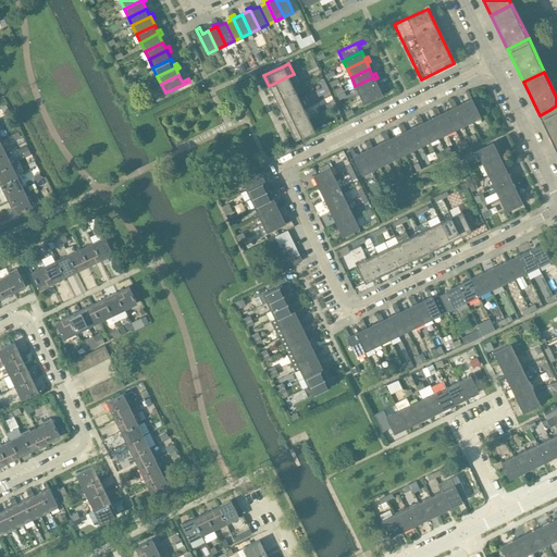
[(294,87),(288,76),(269,86),(274,97),(294,87)]
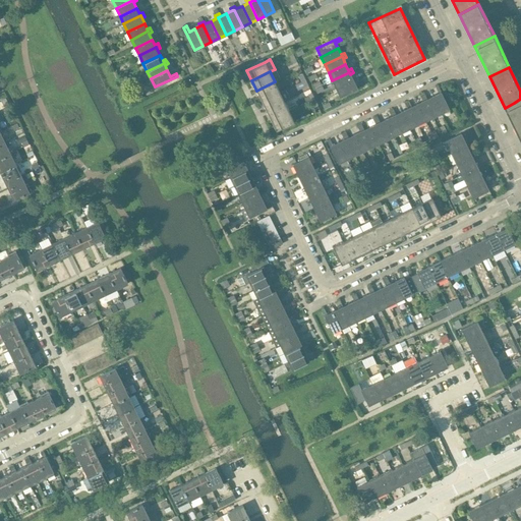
[(349,72),(332,80),(336,88),(353,79),(350,74),(349,72)]
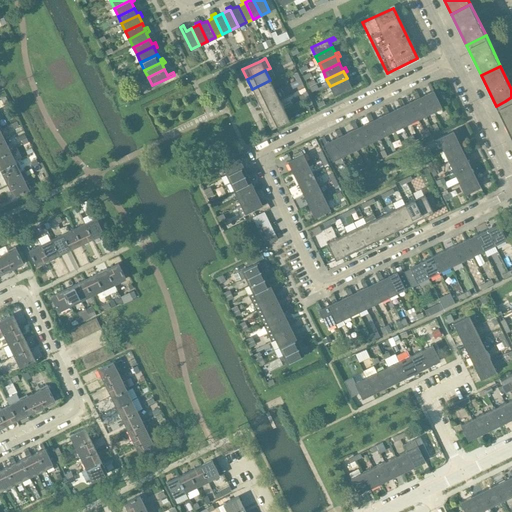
[(165,84),(176,79),(174,75),(163,81),(165,84)]
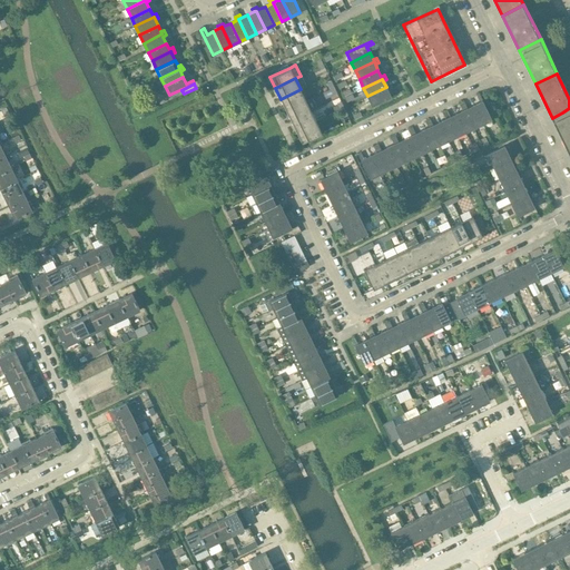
[(386,87),(367,96),(372,106),(396,94),(395,90),(390,94),(386,87)]
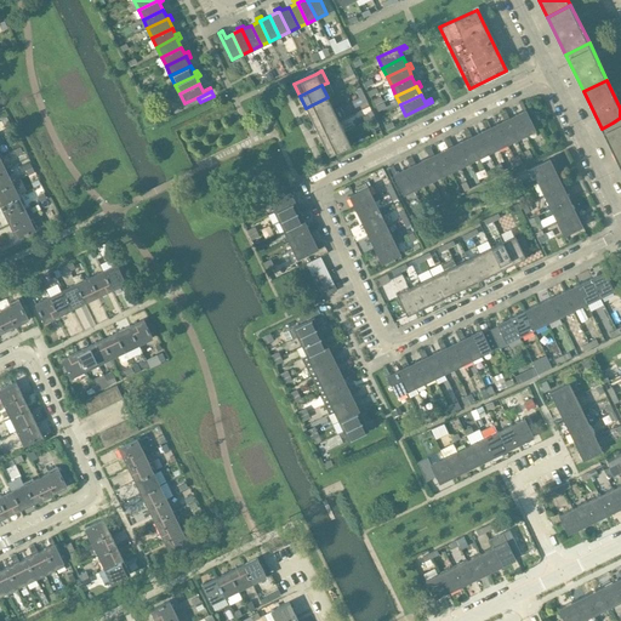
[(334,109),(328,97),(306,108),(312,120),(334,109)]
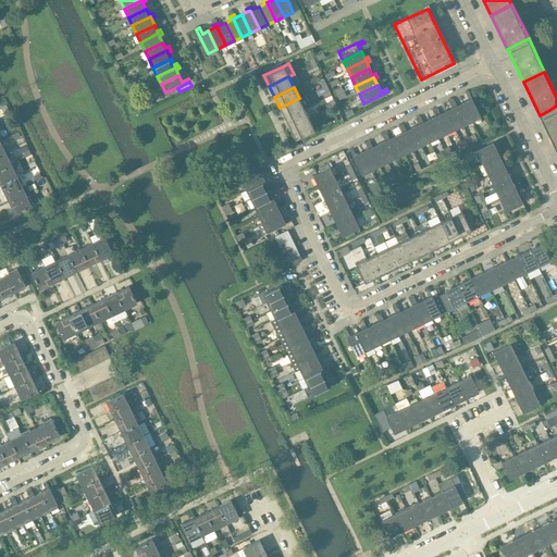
[(480,116),(469,93),(466,94),(469,100),(462,102),(471,121),(480,116)]
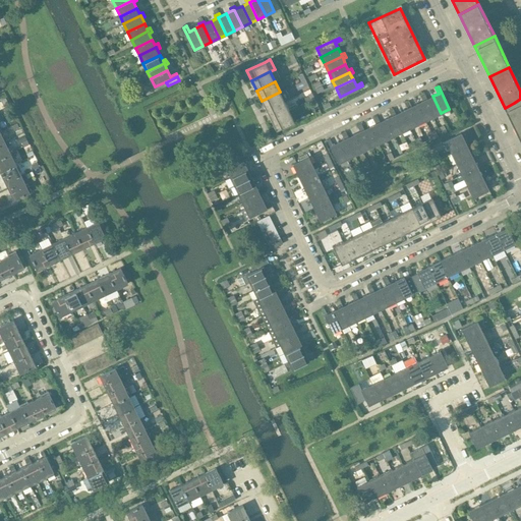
[(284,102),(280,92),(262,101),(266,111),(284,102)]
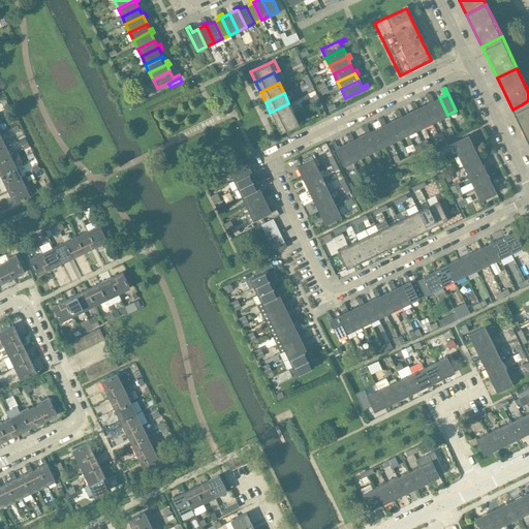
[(319,101),(316,94),(313,96),(313,97),(309,99),(311,104),(315,102),(316,102),(319,101)]
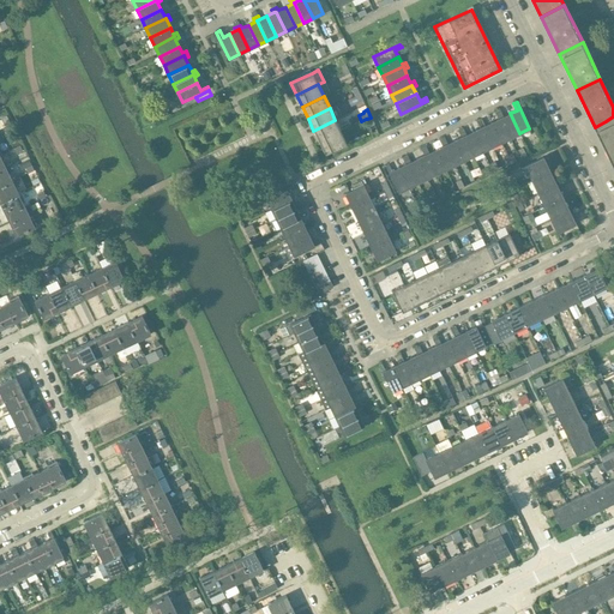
[(511,138),(500,118),(503,116),(501,113),(497,115),(498,119),(492,122),(501,142),(511,138)]
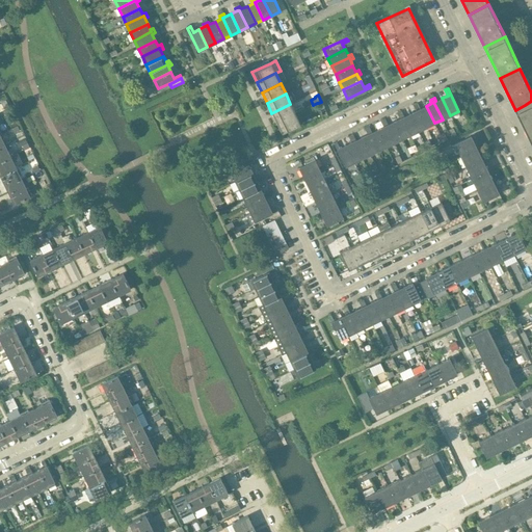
[(442,98),(435,101),(433,102),(443,120),(450,115),(442,98)]
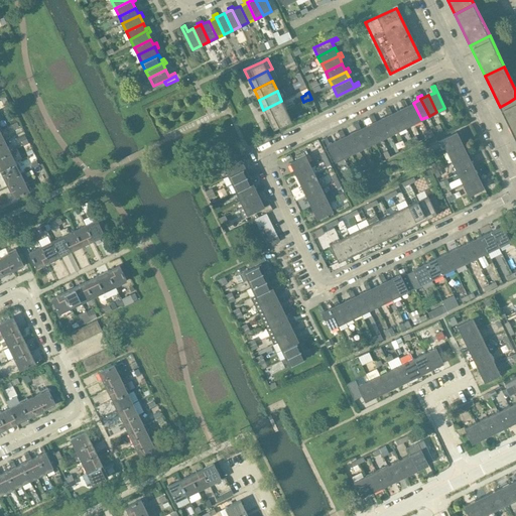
[(515,98),(509,102),(500,107),(515,137),(515,136),(515,98)]
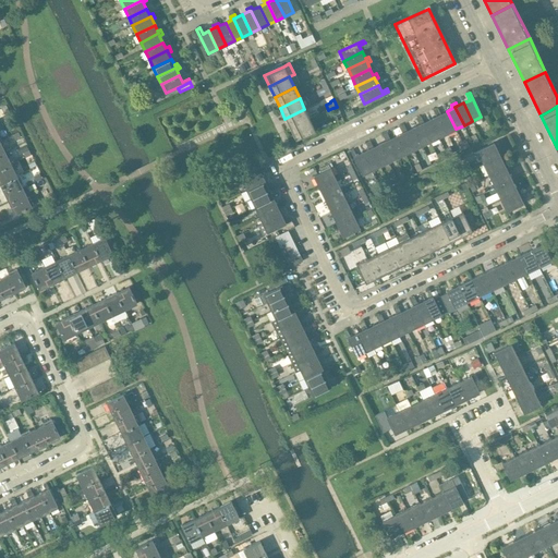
[(310,120),(304,109),(284,119),(290,129),(310,120)]
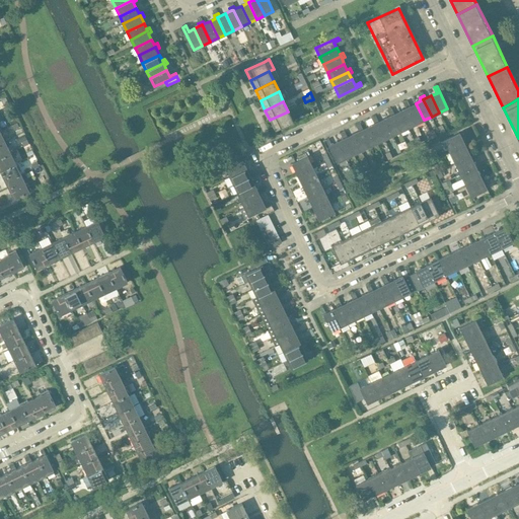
[(424,120),(416,103),(410,106),(408,103),(403,105),(405,108),(408,107),(416,124),(424,120)]
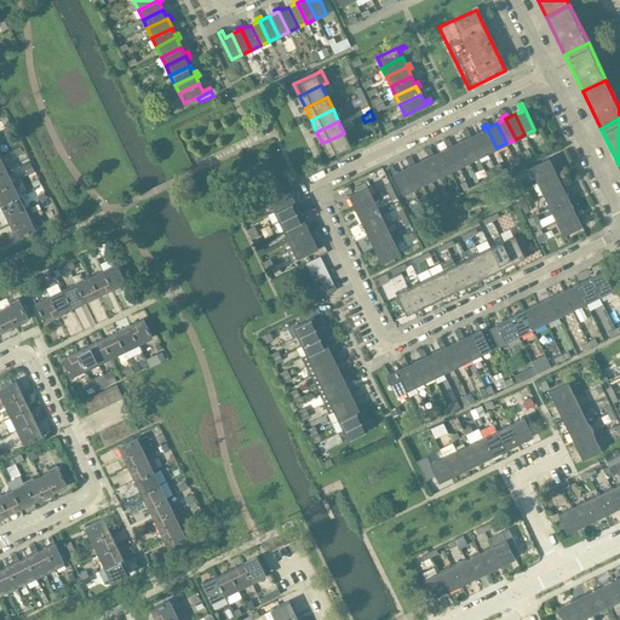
[(484,130),(477,132),(487,153),(497,148),(487,128),(484,130)]
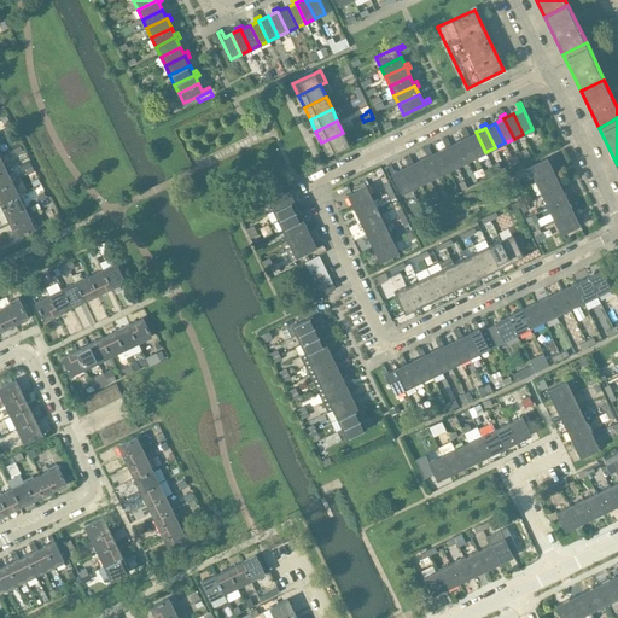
[(467,132),(462,134),(464,138),(458,141),(467,161),(477,157),(467,136),(468,135),(467,132)]
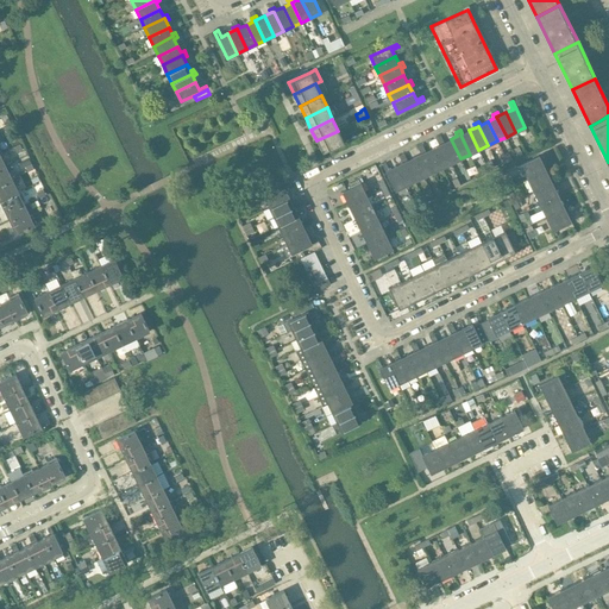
[(478,150),(469,130),(462,133),(460,135),(470,155),(478,150)]
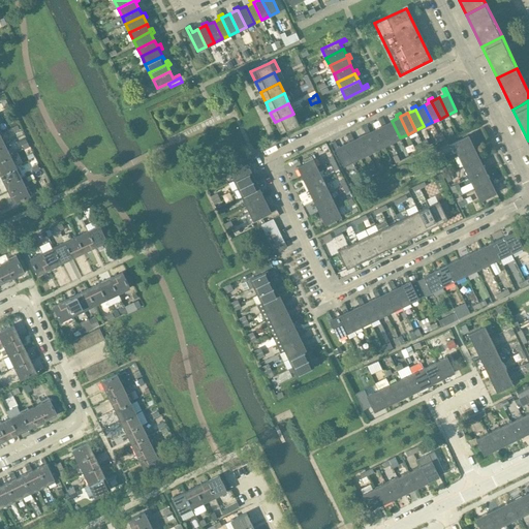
[(299,123),(293,114),(275,122),(280,132),(299,123)]
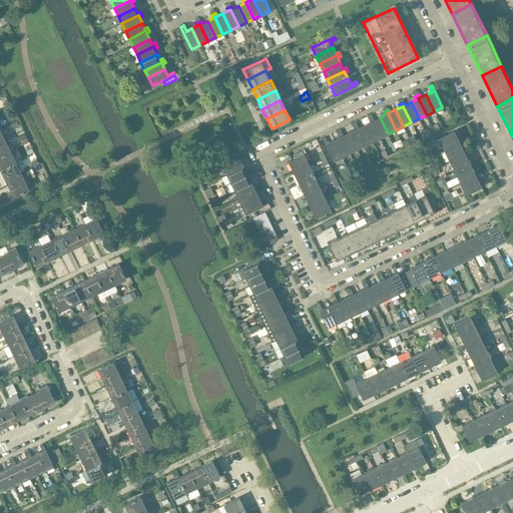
[(380,117),(374,120),(373,117),(368,119),(370,122),(372,121),(380,137),(388,133),(380,117)]
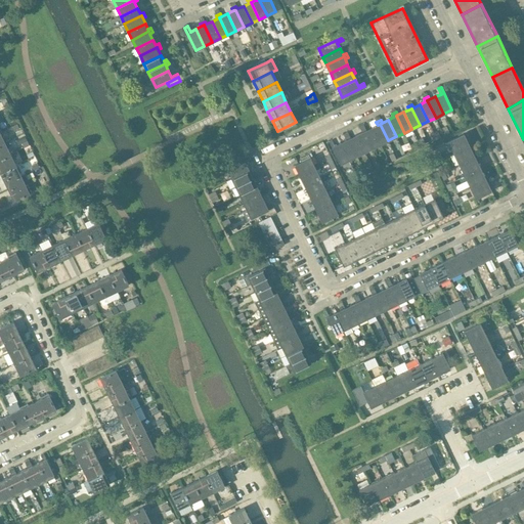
[(380,124),(378,125),(373,127),(381,144),(388,140),(380,124)]
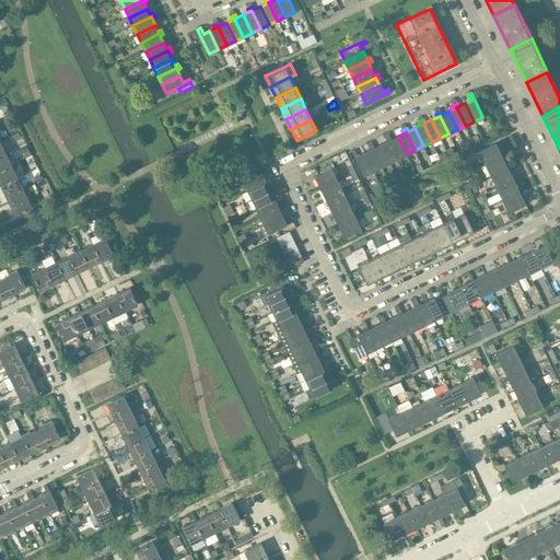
[(398,159),(389,140),(392,139),(389,136),(385,139),(386,141),(381,144),(389,162),(398,159)]
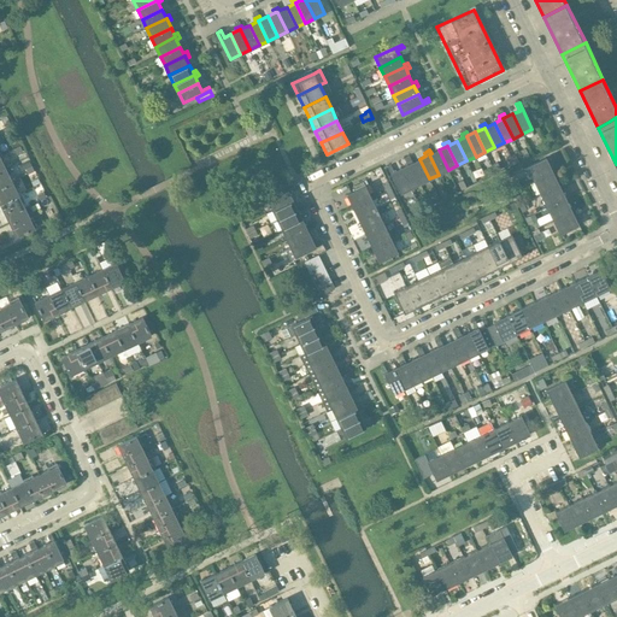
[(448,170),(439,150),(432,153),(429,154),(439,175),(448,170)]
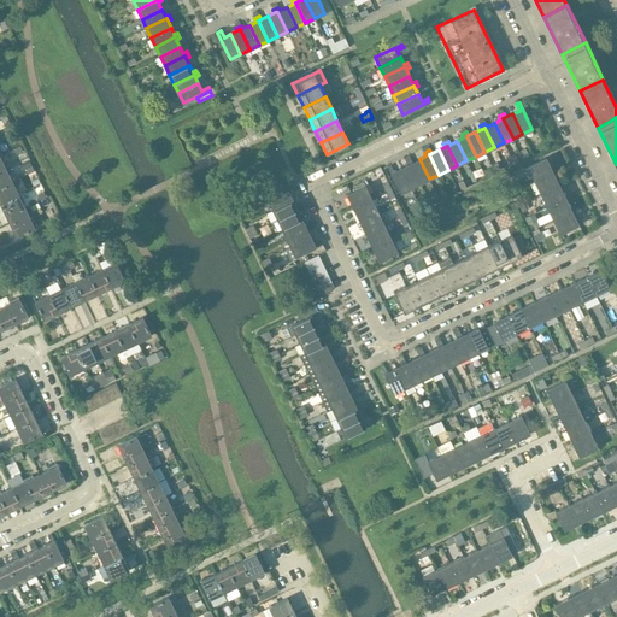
[(546,158),(527,168),(534,181),(552,171),(546,158)]
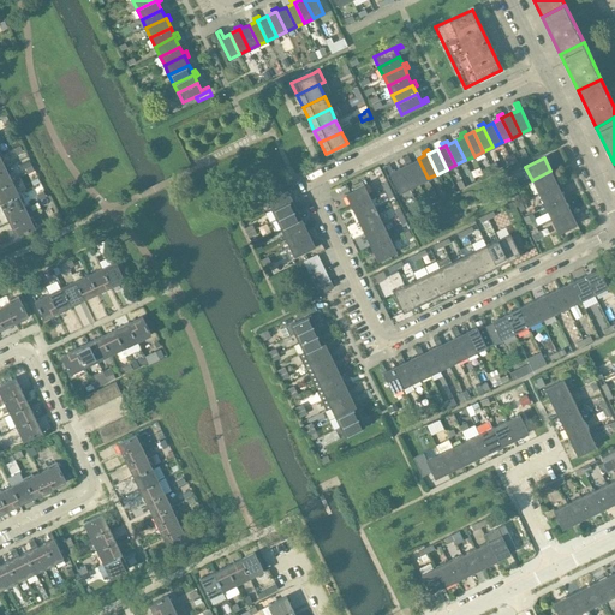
[(428,178),(418,159),(411,162),(410,159),(405,161),(406,165),(408,163),(418,183),(428,178)]
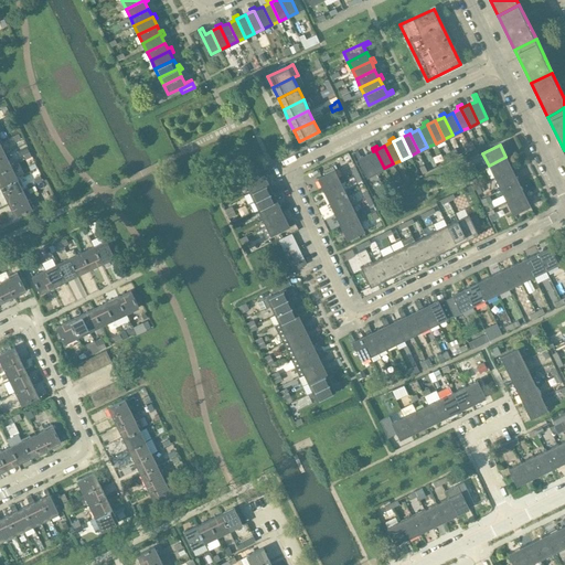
[(375,150),(373,151),(368,155),(376,172),(384,168),(375,150)]
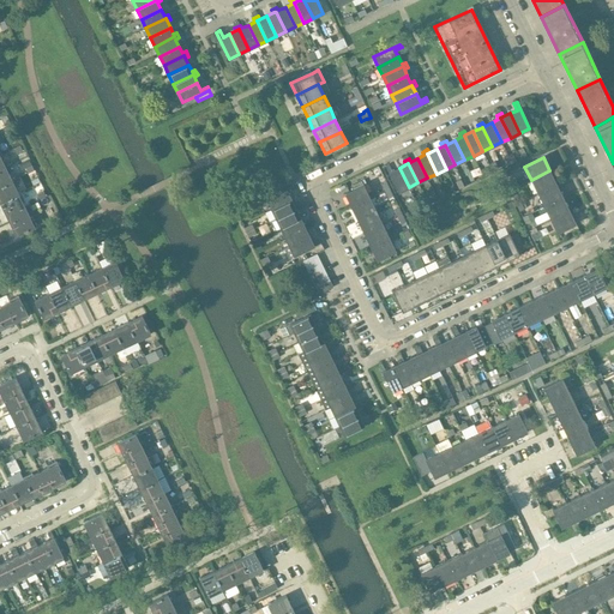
[(409,187),(399,168),(392,170),(389,164),(385,166),(398,192),(409,187)]
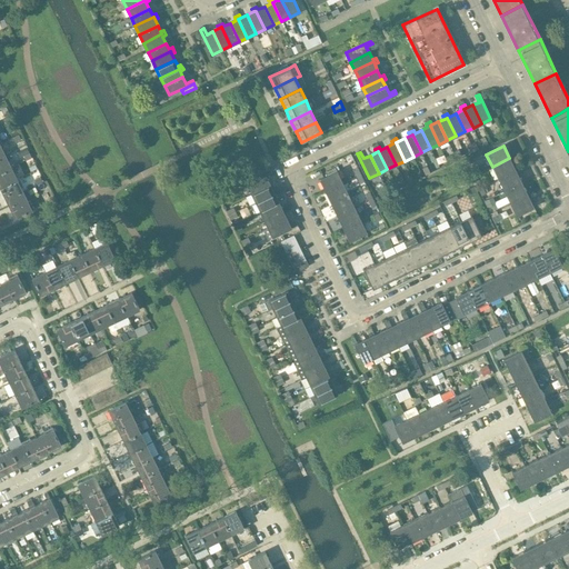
[(5,155),(0,157),(0,172),(11,167),(5,155)]
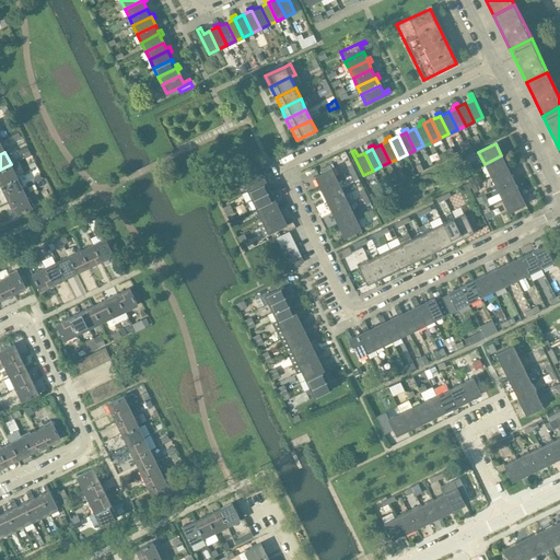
[(501,155),(485,164),(490,176),(508,167),(501,155)]
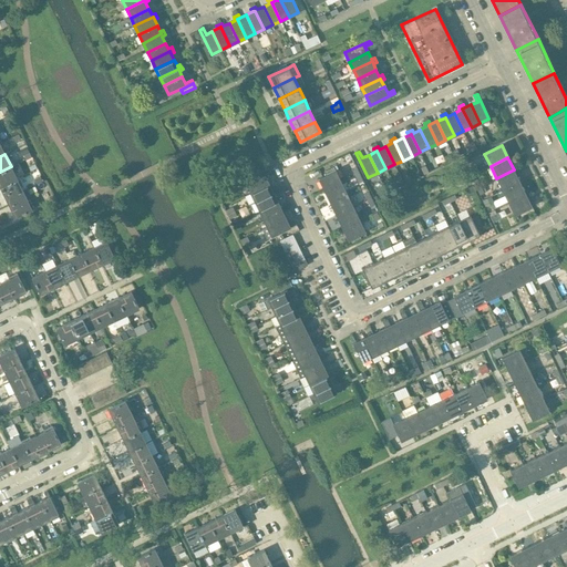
[(13,165),(17,173),(22,171),(19,163),(13,165)]
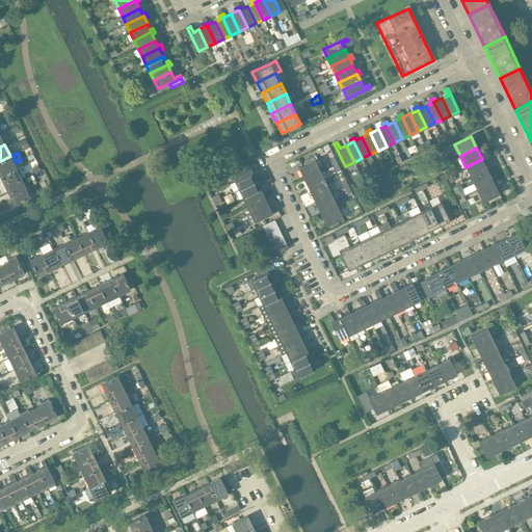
[(10,156),(0,161),(0,175),(16,167),(10,156)]
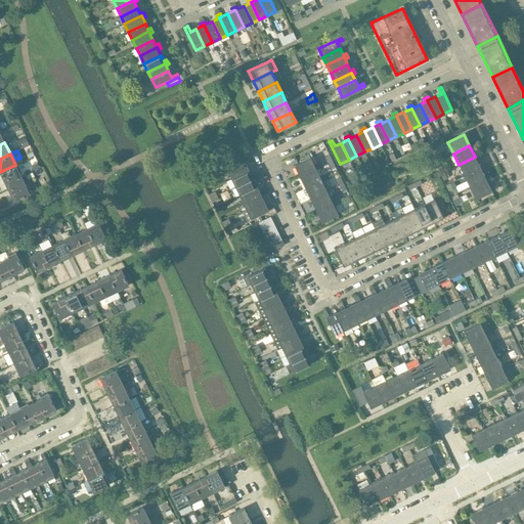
[(475,157),(459,165),(464,176),(480,168),(475,157)]
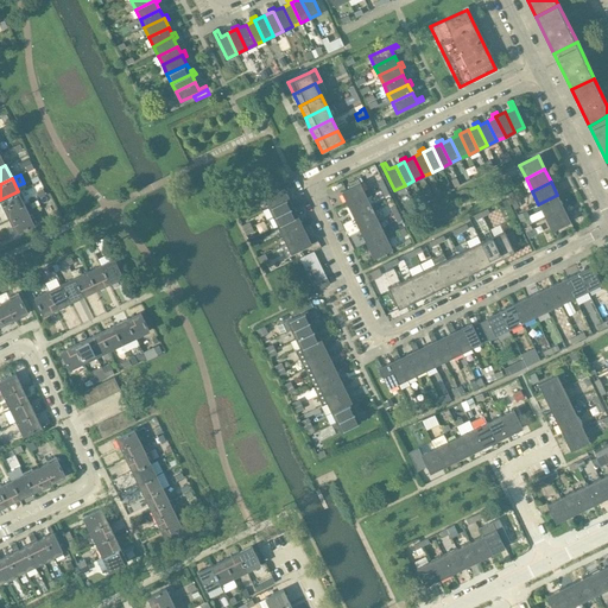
[(360,183),(341,191),(348,204),(366,196),(360,183)]
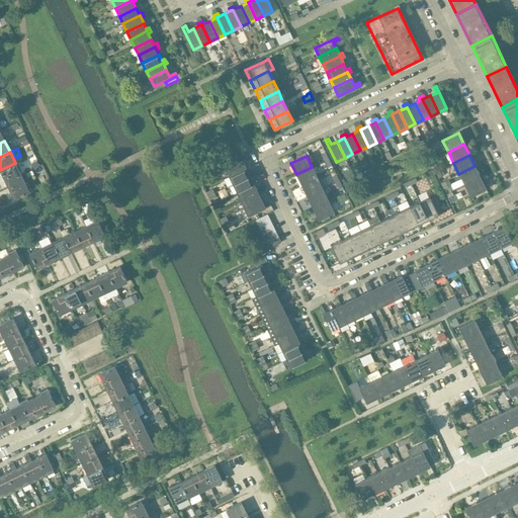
[(247,157),(225,168),(229,176),(246,168),(243,162),(249,160),(247,157)]
